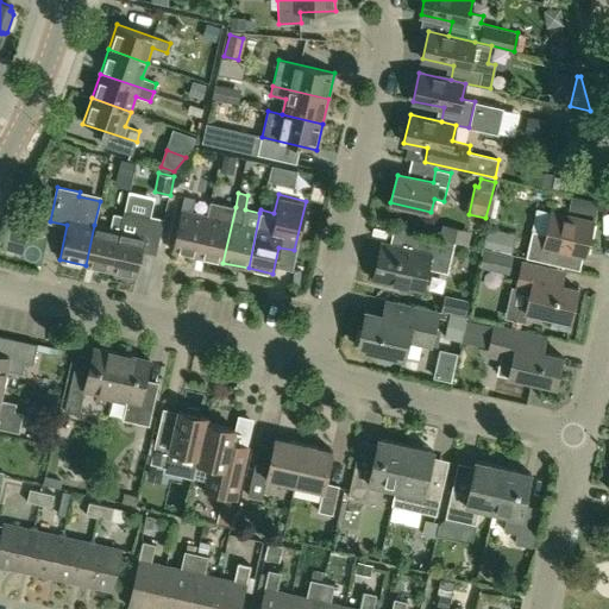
[(198,257),(207,217),(192,213),(195,198),(184,195),(171,251),(198,257)]
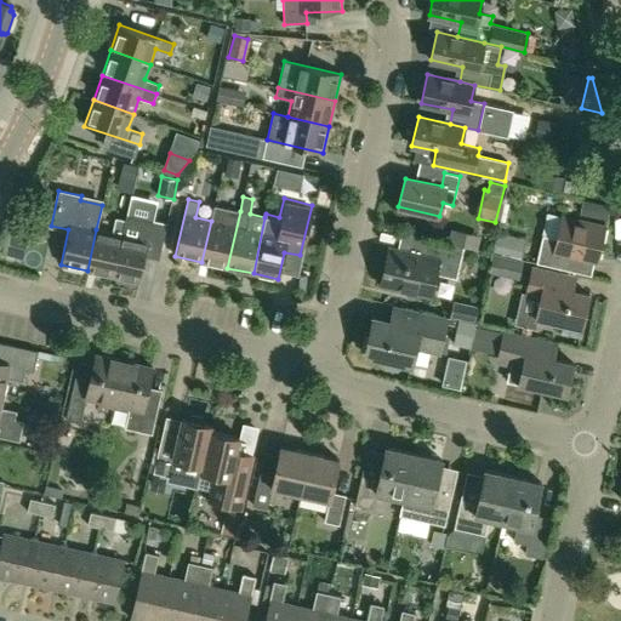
[(211,221),(201,262),(227,268),(240,211),(215,205),(211,221)]
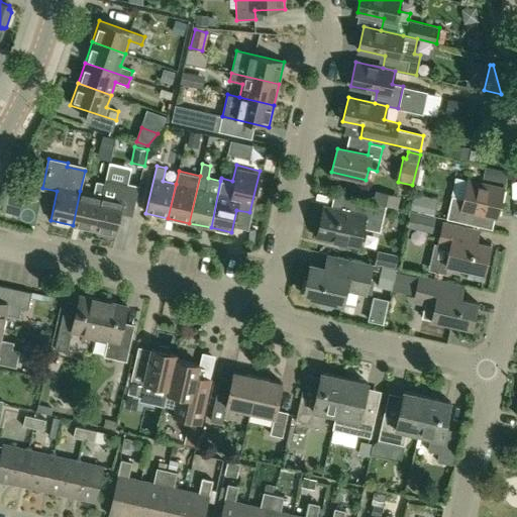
[(116,235),(122,207),(133,209),(138,186),(106,179),(105,183),(94,230),(116,235)]
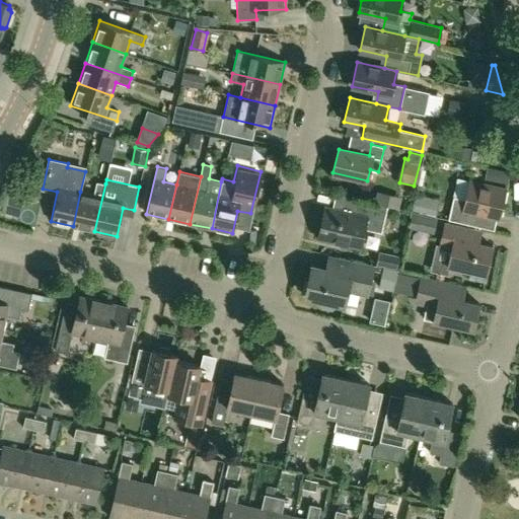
[(453,197),(448,219),(472,225),(474,213),(499,219),(506,189),(469,180),(465,200),(453,197)]
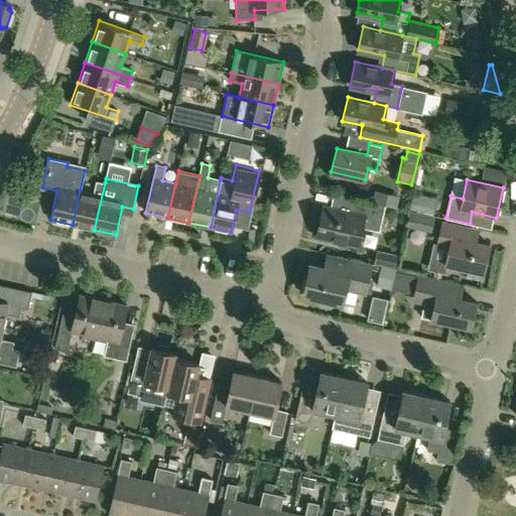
[(93,194),(80,190),(73,225),(94,230),(105,182),(96,180),(93,194)]
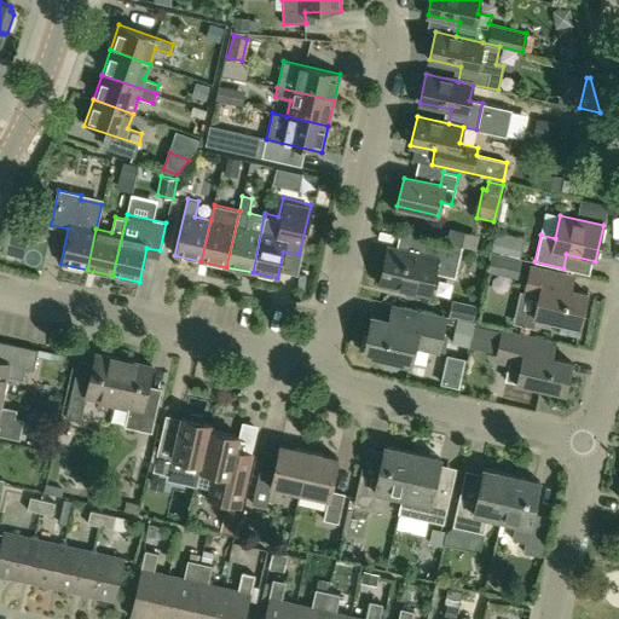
[(524,238),(495,233),(491,252),(520,256),(524,238)]
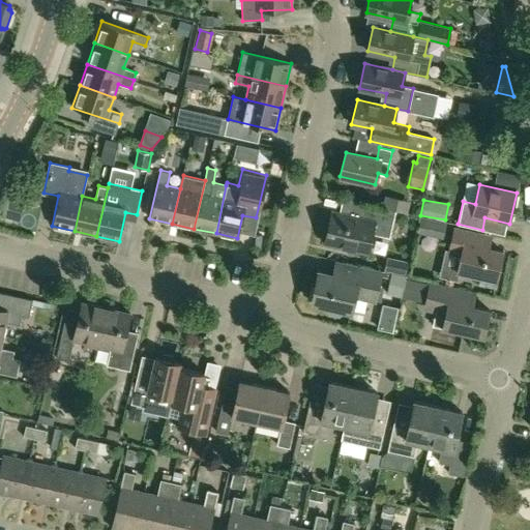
[(331,211),(324,243),(367,254),(373,234),(389,238),(395,210),(362,203),(359,217),(331,211)]
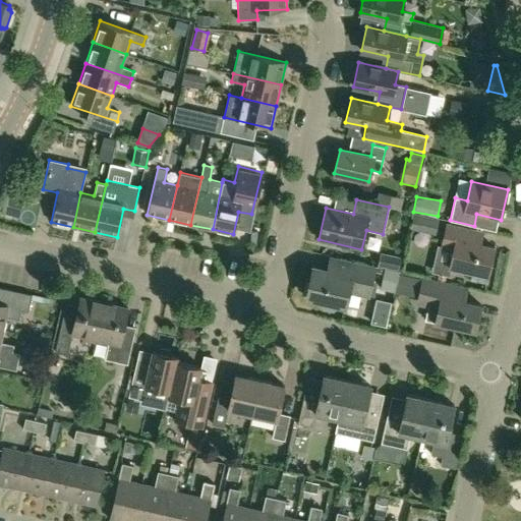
[(438,219),(414,214),(411,230),(435,235),(438,219)]
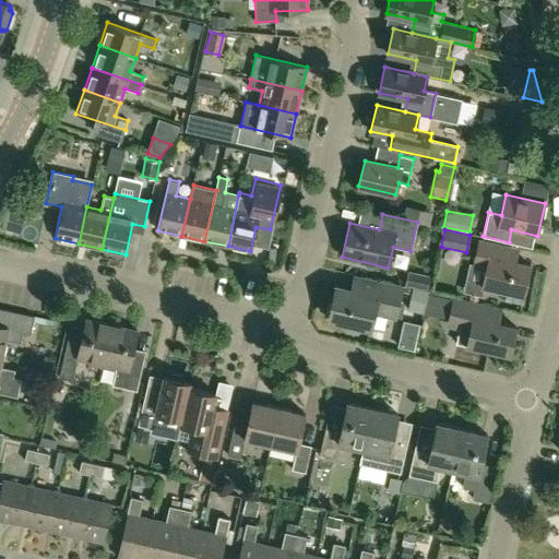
[(531,265),(516,262),(520,249),(479,240),(473,266),(485,270),(482,286),(524,295),(531,265)]
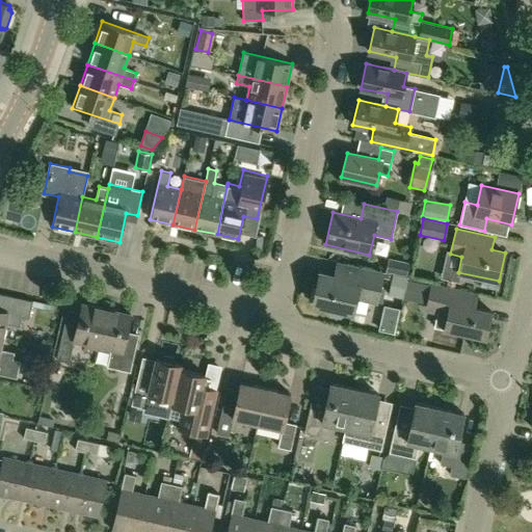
[(389,259),(386,272),(405,276),(408,263),(389,259)]
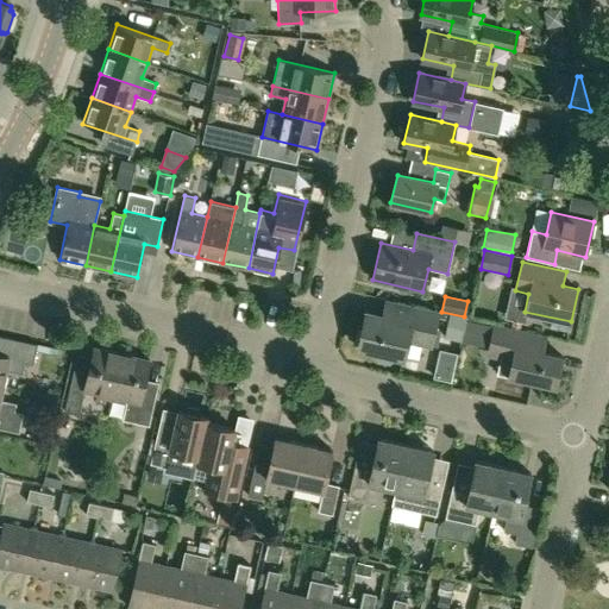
[(395,359),(395,355),(405,357),(408,340),(419,343),(420,337),(432,340),(439,312),(394,301),(390,318),(365,313),(358,346),(377,351),(376,355),(381,362),(388,363),(395,359)]
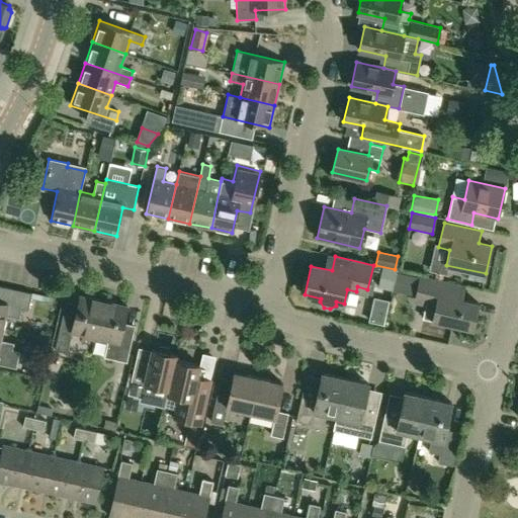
[(392,291),(392,289),(396,272),(397,270),(382,267),(377,287),(392,291)]
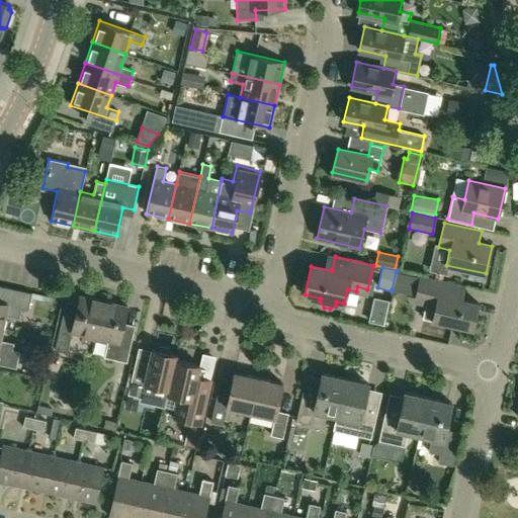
[(465,285),(446,281),(420,275),(415,297),(428,300),(427,305),(435,307),(432,321),(472,330),(479,304),(462,299),(465,285)]
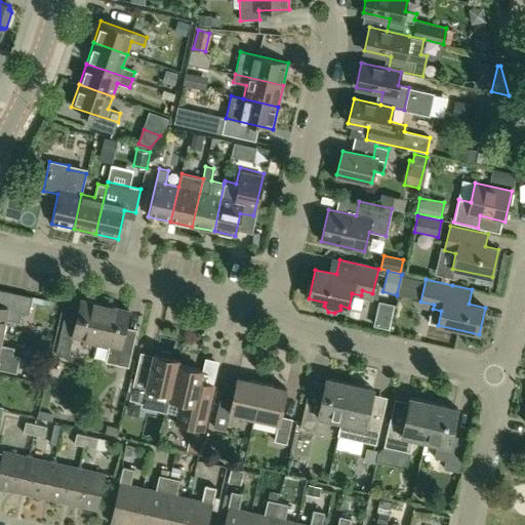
[(19,323),(22,313),(29,315),(33,297),(0,290),(0,289),(0,331),(2,332),(5,320),(19,323)]
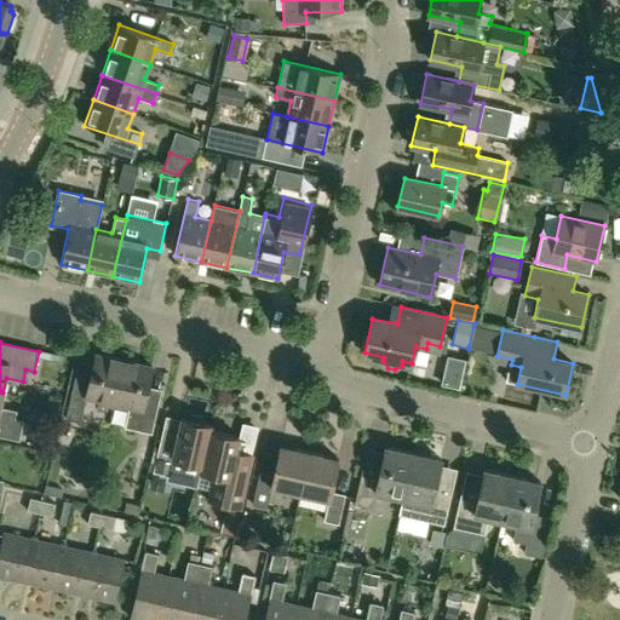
[(114,402),(124,362),(96,355),(87,384),(74,380),(65,419),(80,423),(86,396),(114,402)]
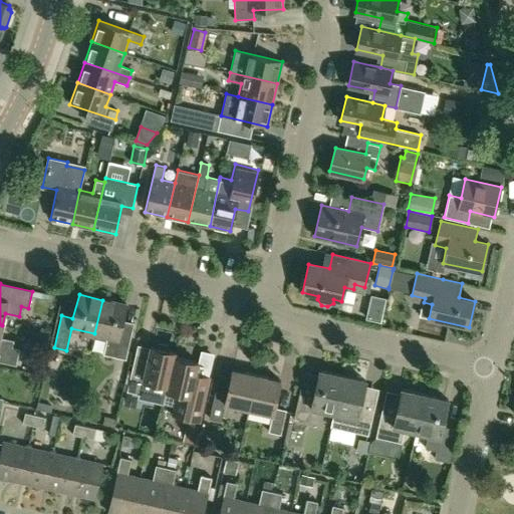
[(380,322),(386,298),(371,295),(366,319),(380,322)]
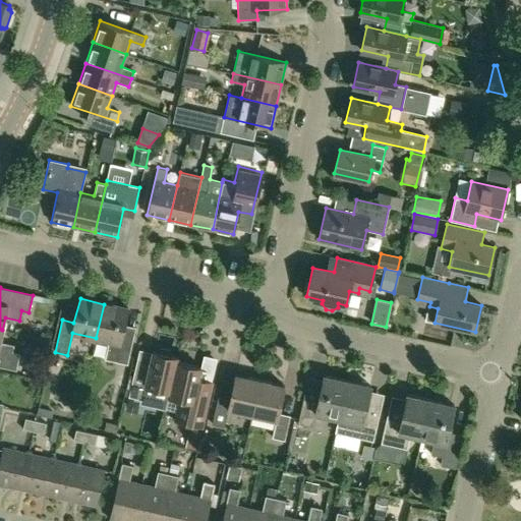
[(104,304),(96,338),(108,341),(104,359),(127,364),(133,337),(121,334),(127,309),(104,304)]
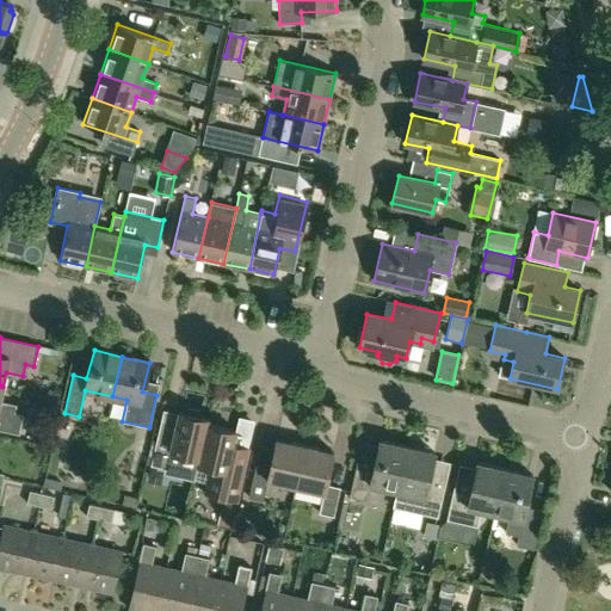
[(0,400),(0,399),(2,387),(0,386),(0,430),(18,434),(23,414),(14,412),(16,405),(0,400)]
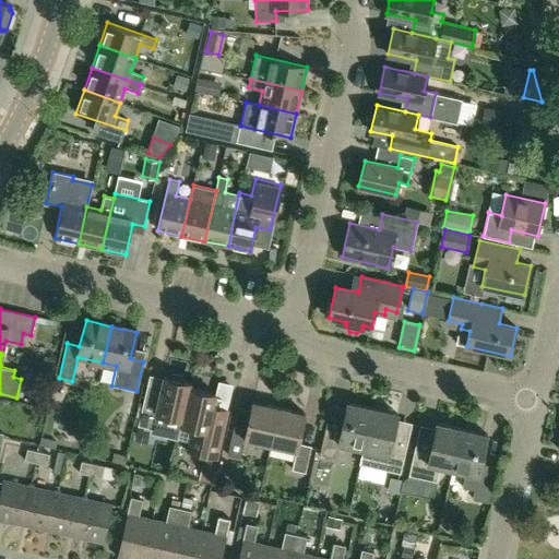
[(139,419),(138,426),(152,429),(151,432),(178,439),(180,425),(190,382),(183,381),(182,376),(171,373),(168,378),(164,377),(154,417),(140,414),(139,419)]
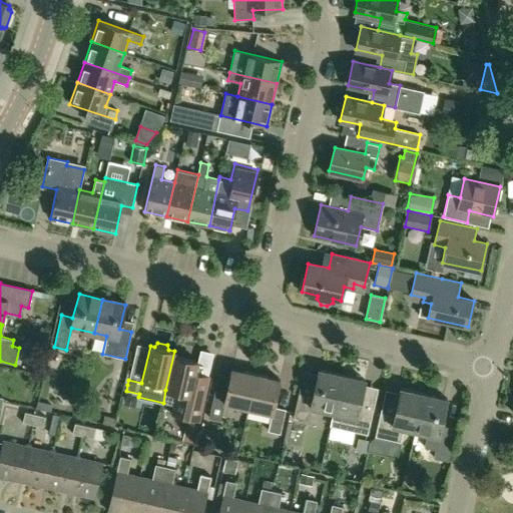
[(175,352),(174,351),(165,390),(177,392),(172,414),(197,420),(208,376),(195,373),(197,362),(174,356),(175,352)]
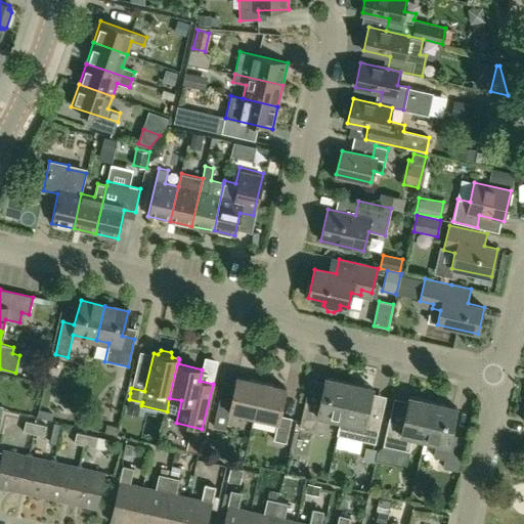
[(229,411),(253,417),(261,382),(236,377),(230,404),(218,401),(213,426),(225,429),(229,411)]
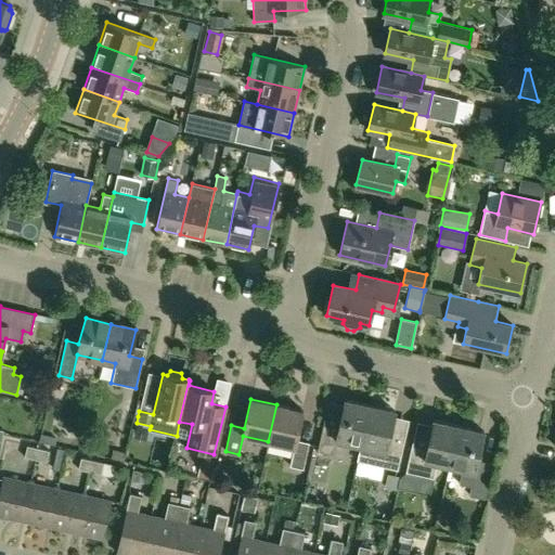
[(341,456),(345,441),(360,446),(370,405),(345,400),(338,428),(323,425),(317,451),(341,456)]
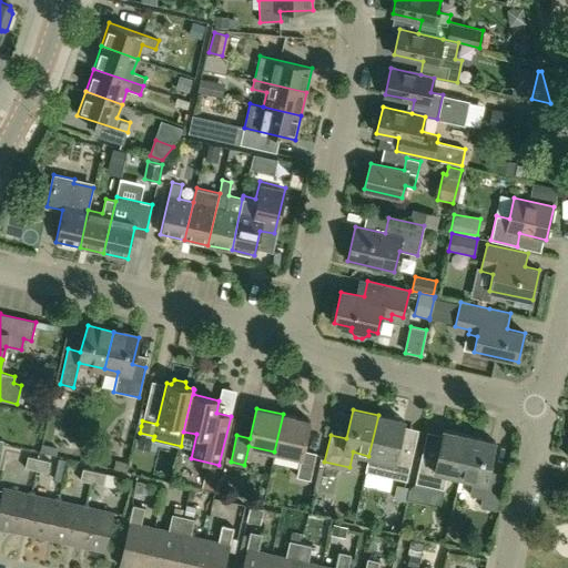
[(283,414),(274,452),(301,458),(296,477),(310,479),(316,453),(303,449),(310,419),(283,414)]
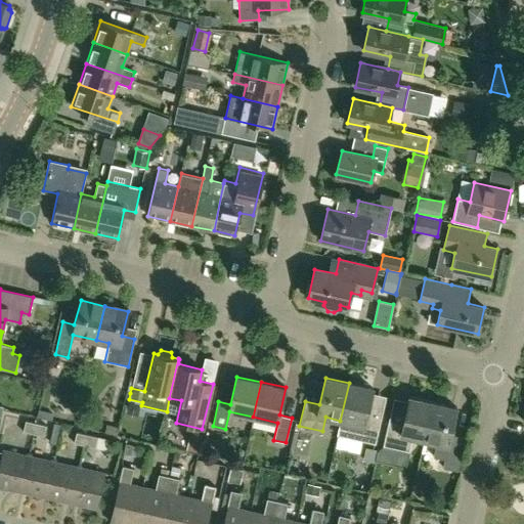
[(337,435),(349,437),(375,443),(381,419),(366,415),(373,388),(349,383),(340,421),(337,435)]
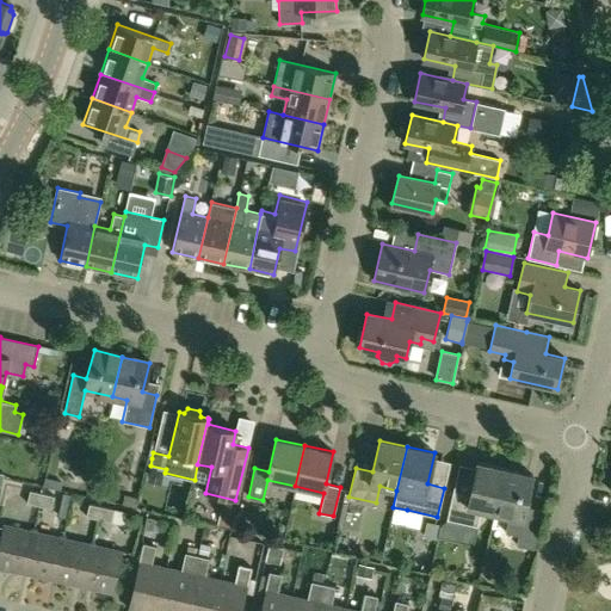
[(494,512),(505,469),(477,462),(470,493),(454,489),(446,519),(476,526),(481,510),(494,512)]
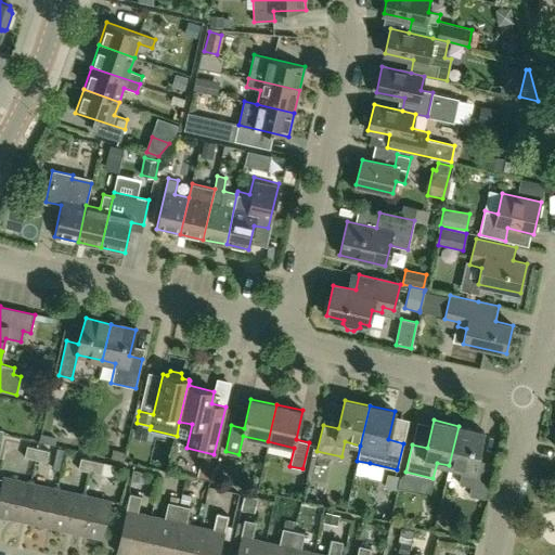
[(483,431),(459,426),(449,465),(462,468),(459,483),(470,487),(468,494),(483,499),(492,463),(477,460),(483,431)]
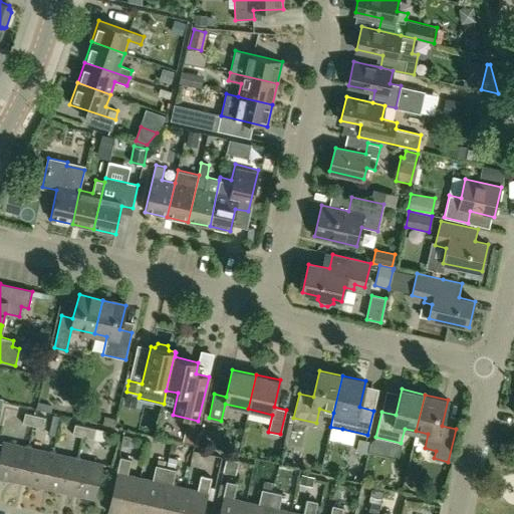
[(22,424),(32,426),(34,416),(24,414),(22,424)]
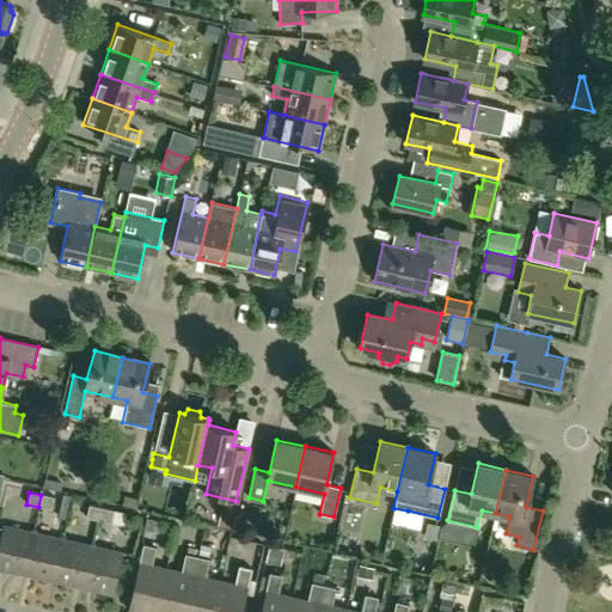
[(41,495),(38,507),(51,510),(54,497),(41,495)]
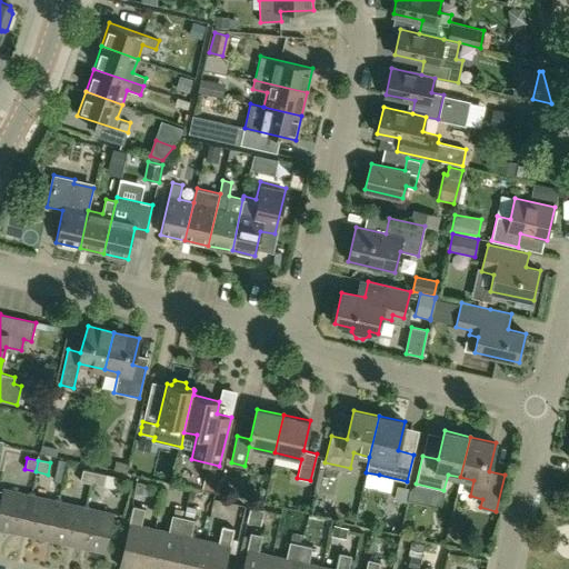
[(91,483),(93,472),(82,470),(80,481),(91,483)]
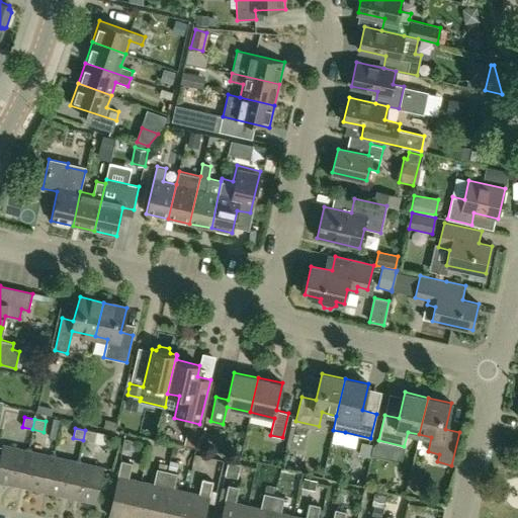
[(85,430),(83,440),(94,443),(96,432),(85,430)]
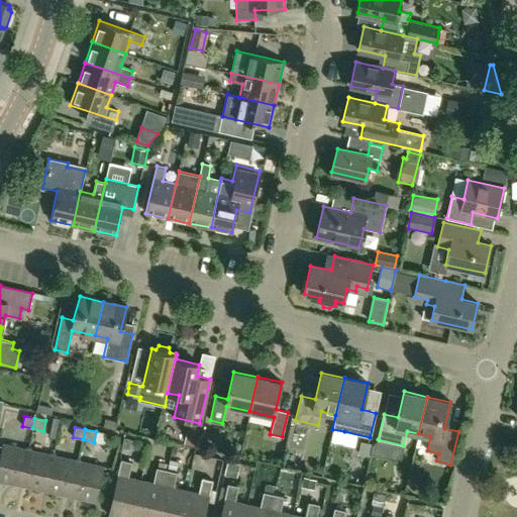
[(370,456),(372,443),(362,441),(358,454),(370,456)]
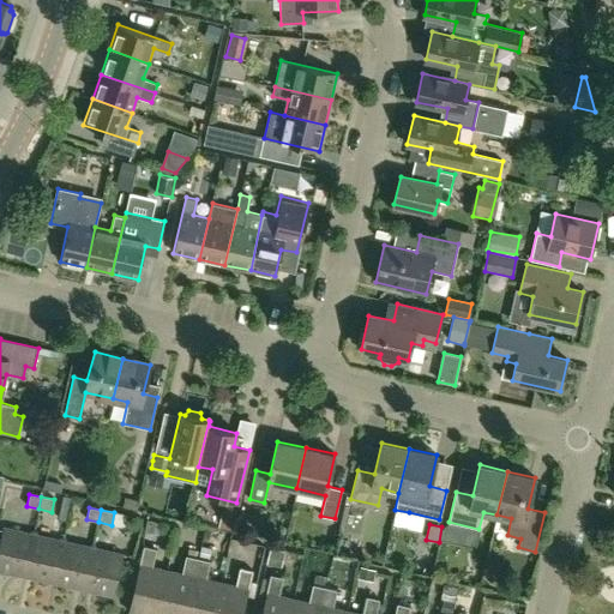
[(0,537),(0,570),(23,576),(32,534),(2,527),(0,537)]
